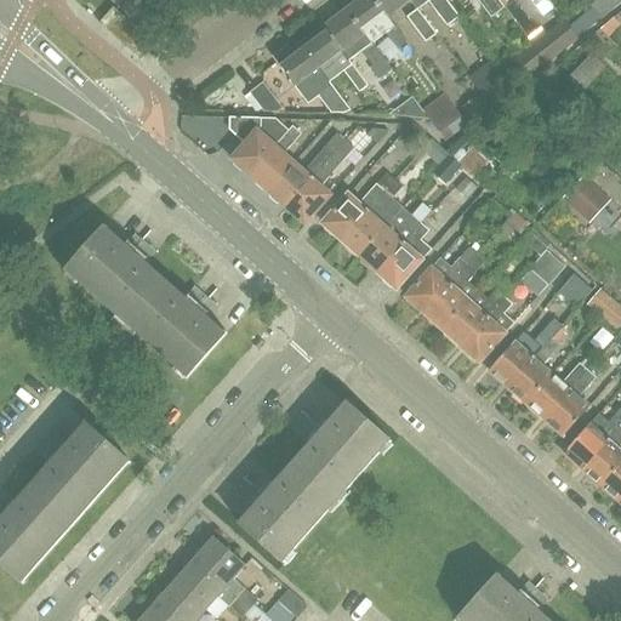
[(406,44),(388,18),(372,0),(359,0),(345,11),(371,46),(385,35),(397,51),(406,44)]
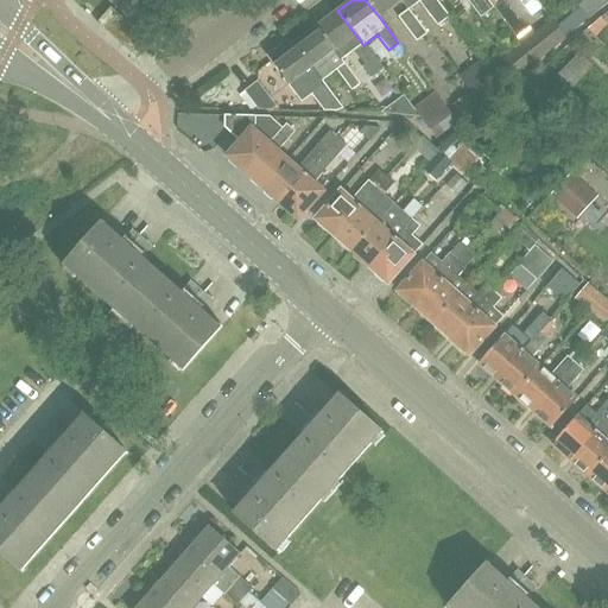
[(399,0),(365,0),(380,18),(394,7),(401,2),(399,0)]
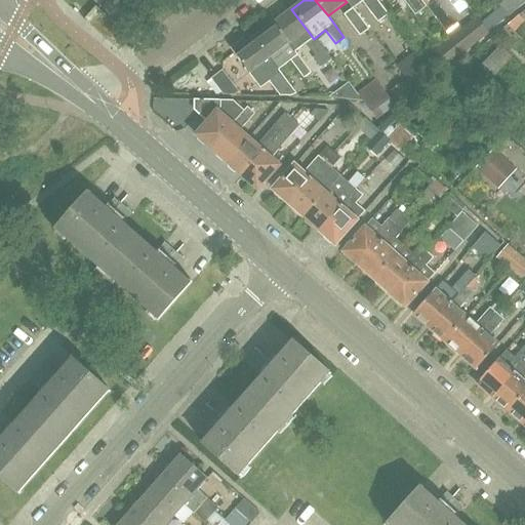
[(375,0),(345,0),(347,2),(352,9),(355,8),(364,1),(379,21),(388,14),(375,0)]
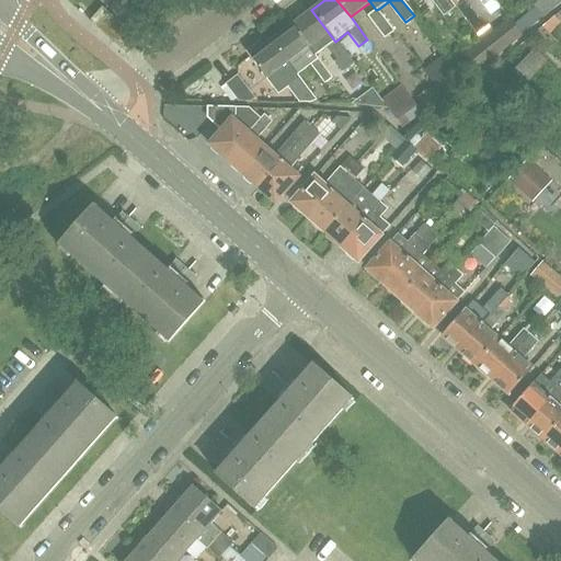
[(456,10),(448,0),(433,0),(436,2),(433,4),(443,19),(456,10)]
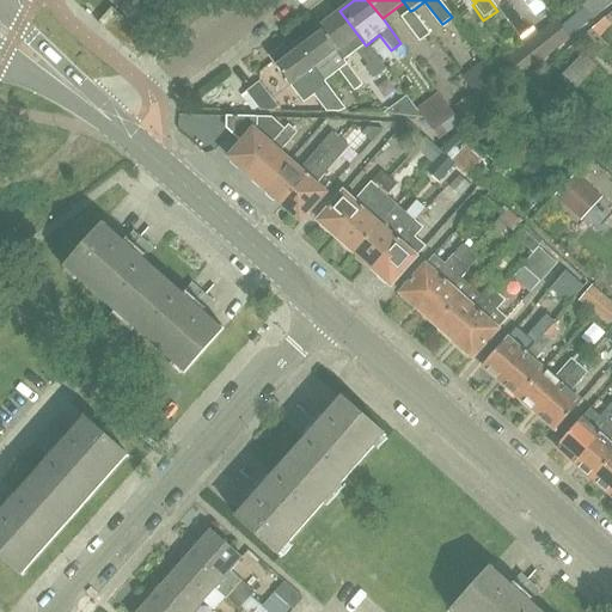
[(611,0),(577,0),(585,8),(593,18),(611,1),(611,0)]
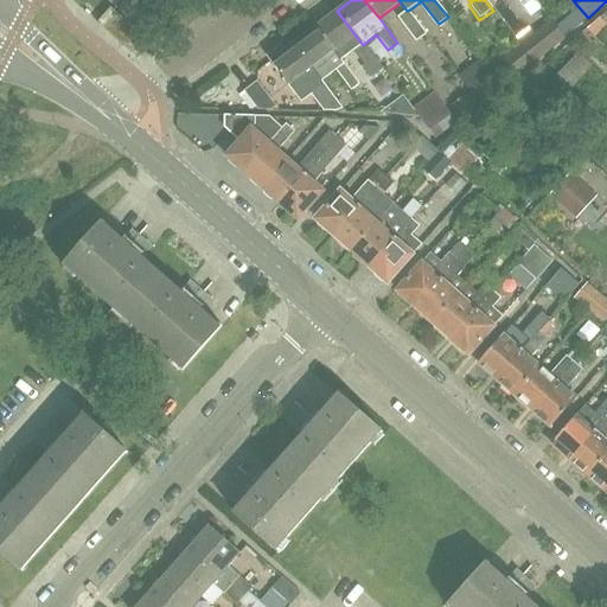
[(556,27),(564,39),(588,18),(580,8),(556,27)]
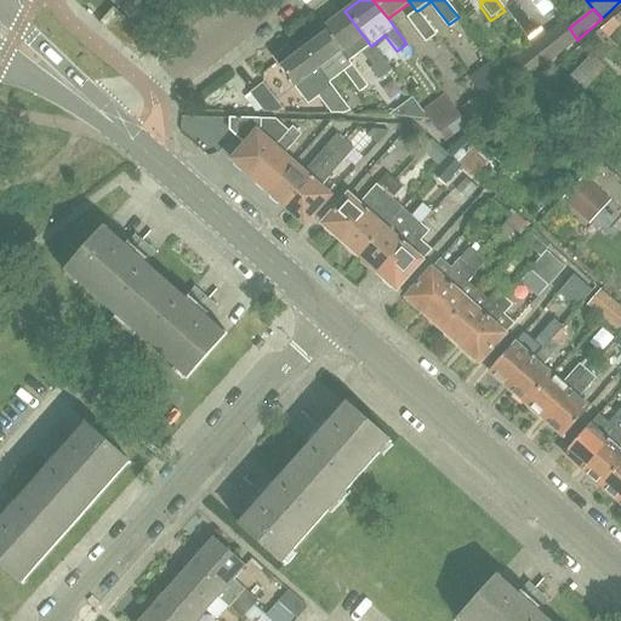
[(391,72),(371,46),(345,11),(323,28),(341,52),(351,45),(358,56),(363,52),(374,67),(369,70),(377,81),(391,72)]
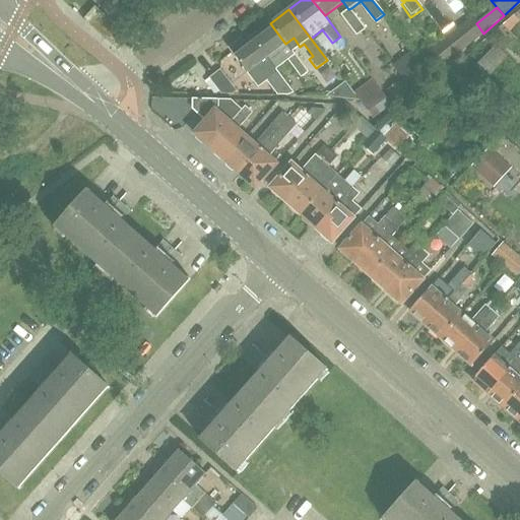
[(364,29),(348,9),(341,15),(356,35),(364,29)]
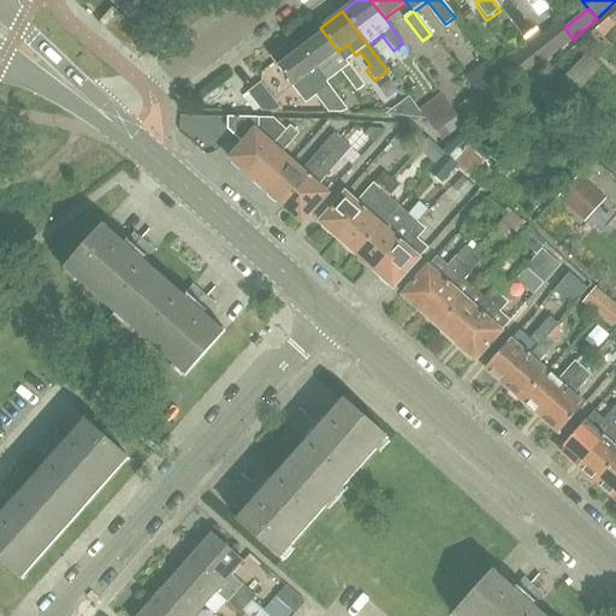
[(597,28),(605,37),(615,24),(609,18),(597,28)]
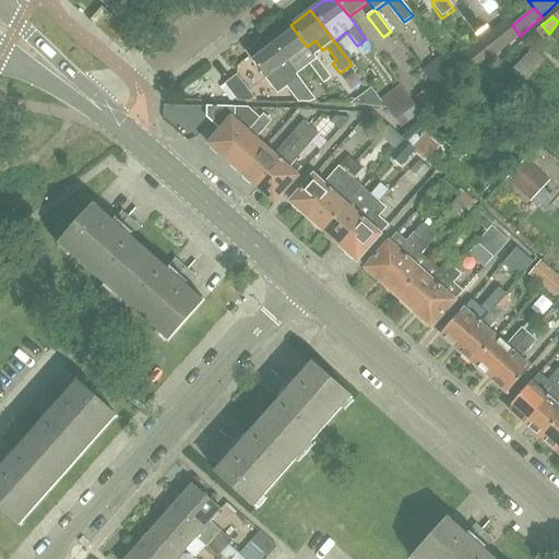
[(521,37),(520,36),(512,25),(509,20),(478,43),(491,60),(521,37)]
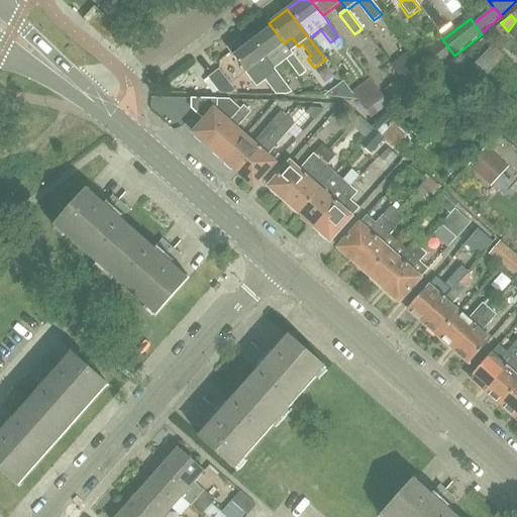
[(290,52),(284,43),(269,23),(249,37),(265,59),(273,70),(286,60),(300,77),(306,72),(290,52)]
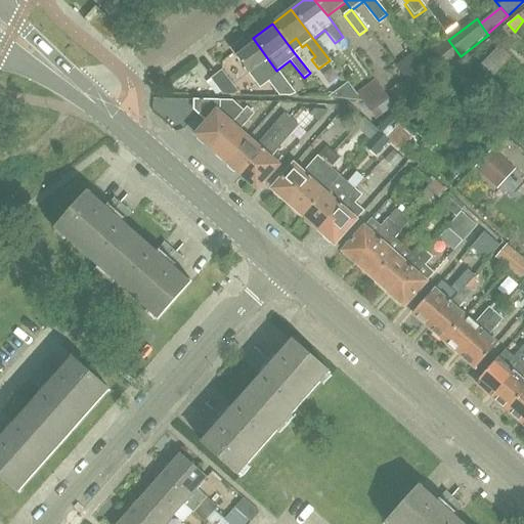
[(276,71),(268,59),(253,38),(233,53),(259,87),(268,81),(278,95),(288,95),(294,93),(276,71)]
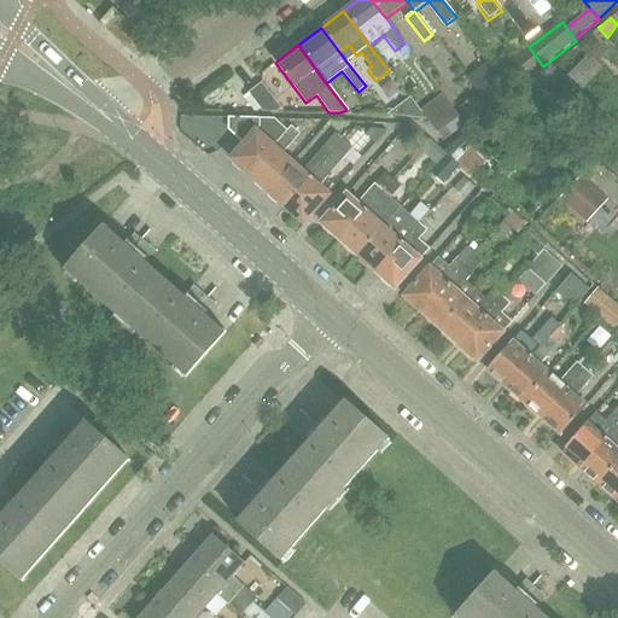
[(588,54),(564,79),(579,93),(602,66),(588,54)]
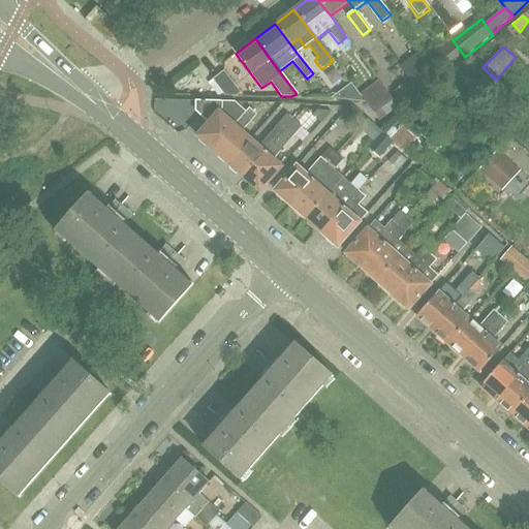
[(410,76),(421,90),(437,76),(427,63),(410,76)]
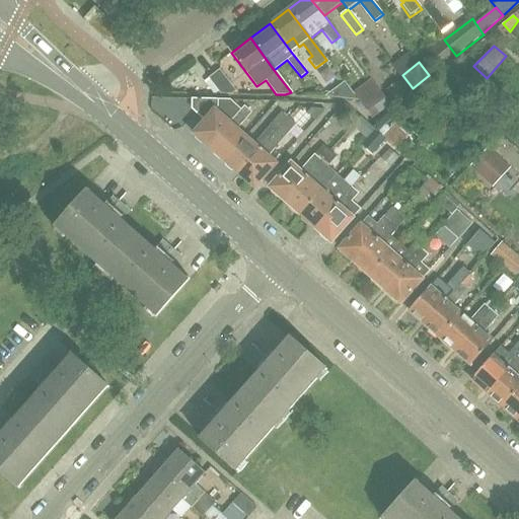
[(208,78),(210,81),(221,96),(233,96),(237,93),(219,70),(208,78)]
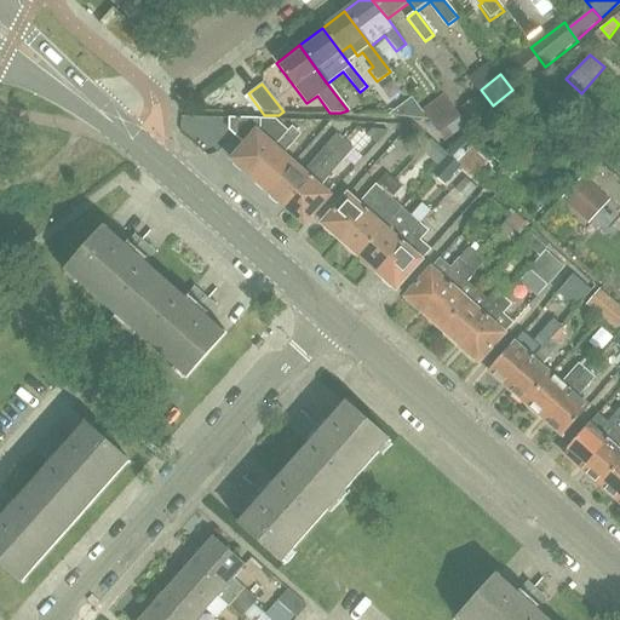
[(472,97),(460,107),(471,121),(483,112),(472,97)]
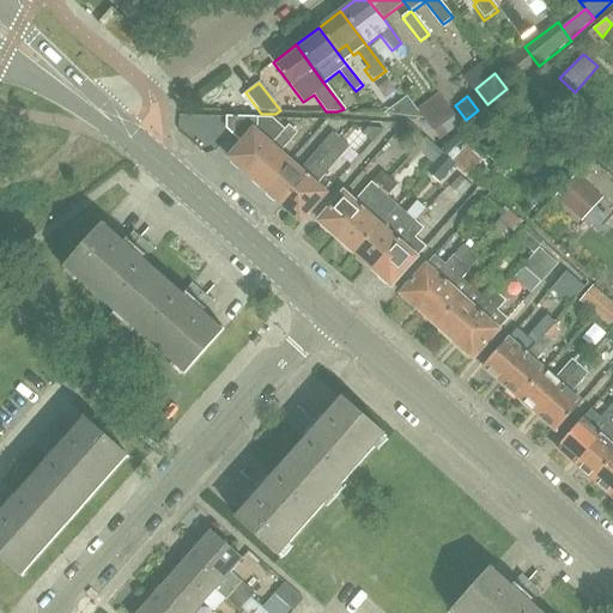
[(436,117),(448,134),(461,125),(449,108),(436,117)]
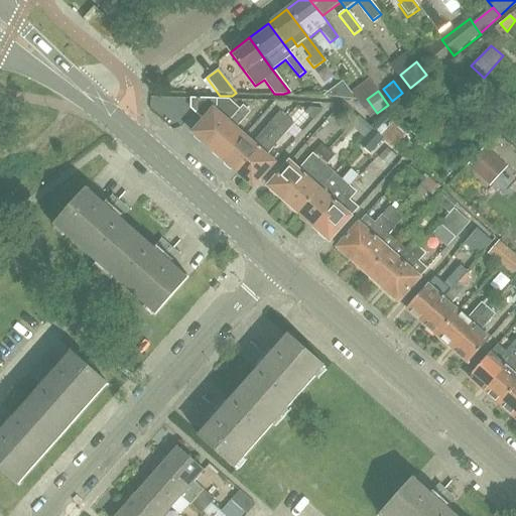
[(204,141),(209,146),(244,106),(238,100),(227,112),(217,106),(218,99),(192,99),(191,107),(205,119),(194,132),(196,134),(196,137),(201,141),(204,141)]
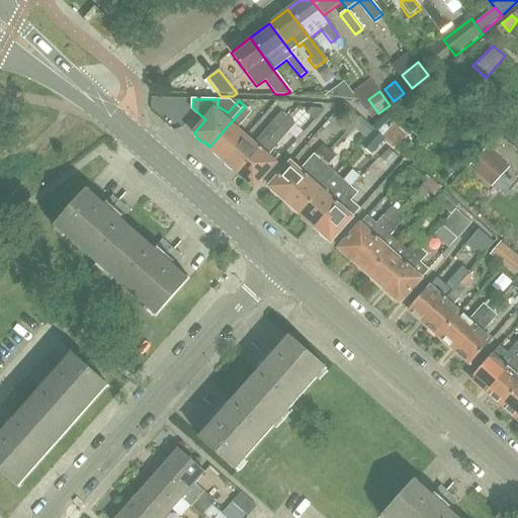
[(223,158),(225,160),(246,136),(238,128),(252,111),(245,106),(209,147),(214,151),(214,154),(220,158),(223,158)]
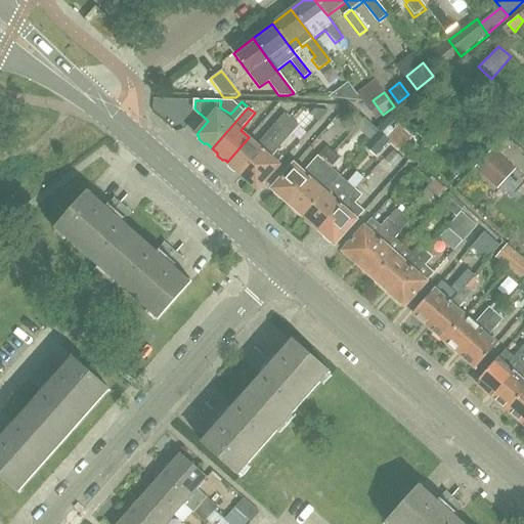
[(310,114),(319,122),(329,111),(314,108),(310,114)]
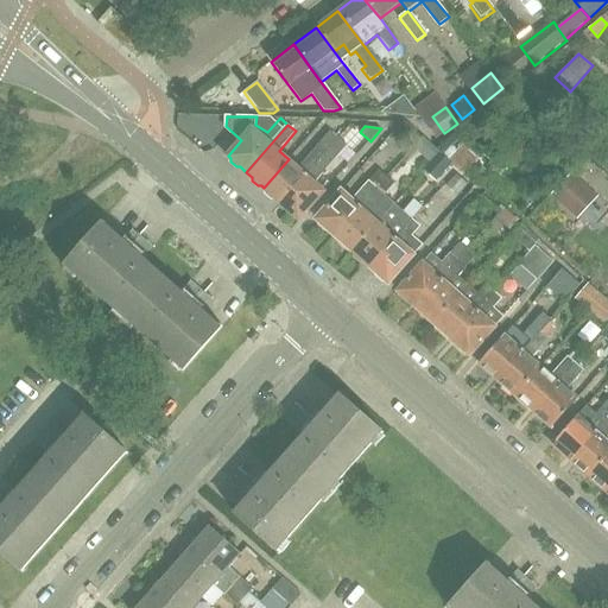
[(276,198),(282,204),(336,141),(329,134),(299,169),(289,159),(264,188),(266,190),(266,192),(272,198),(276,198)]
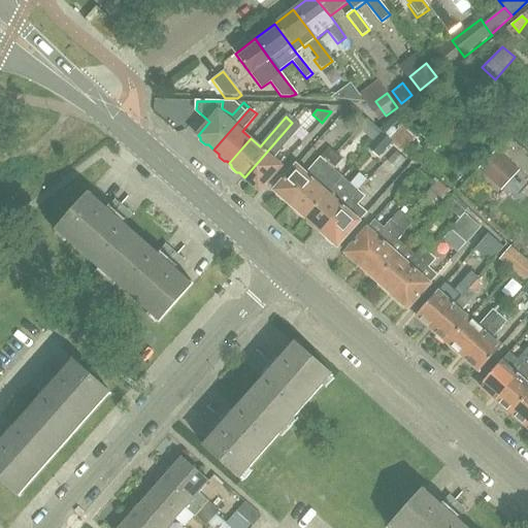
[(292,123),(244,177),(250,182),(251,185),(256,190),(258,189),(261,191),(283,166),(273,158),(294,134),(299,129),(292,123)]
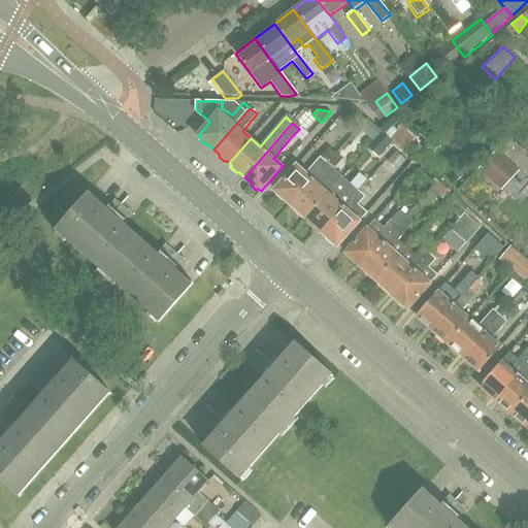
[(402,123),(389,138),(398,146),(404,152),(418,136),(402,123)]
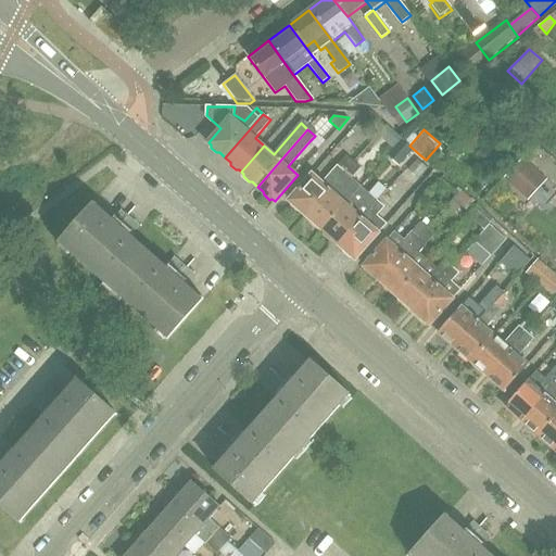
[(506,141),(520,154),(529,143),(516,131),(508,138),(506,141)]
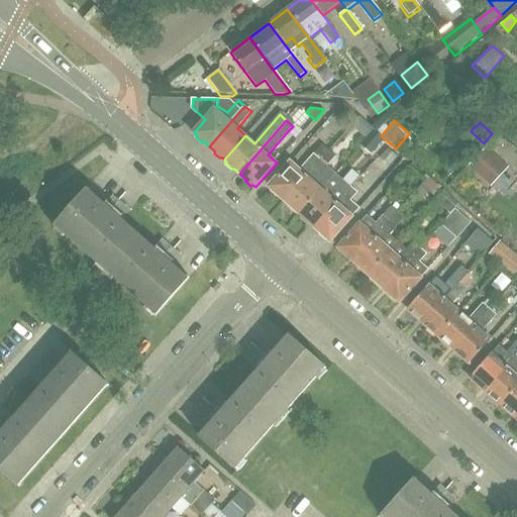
[(467,123),(462,128),(469,133),(471,131),(473,128),(467,123)]
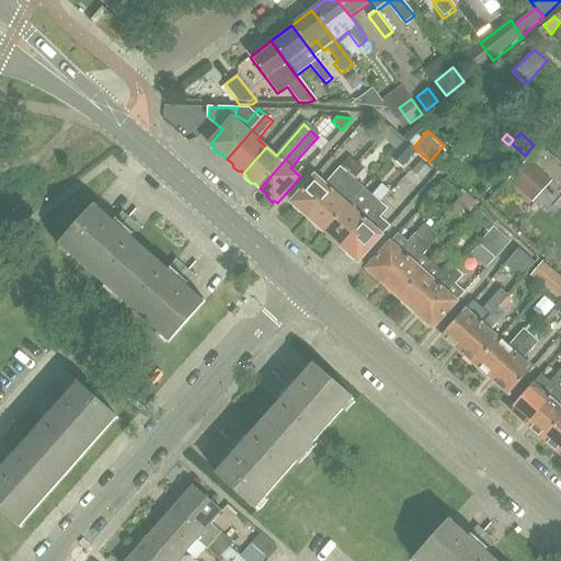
[(309,182),(292,203),(294,204),(294,207),(299,213),(302,213),(308,217),(358,161),(370,148),(363,141),(351,155),(324,184),(315,175),(309,182)]
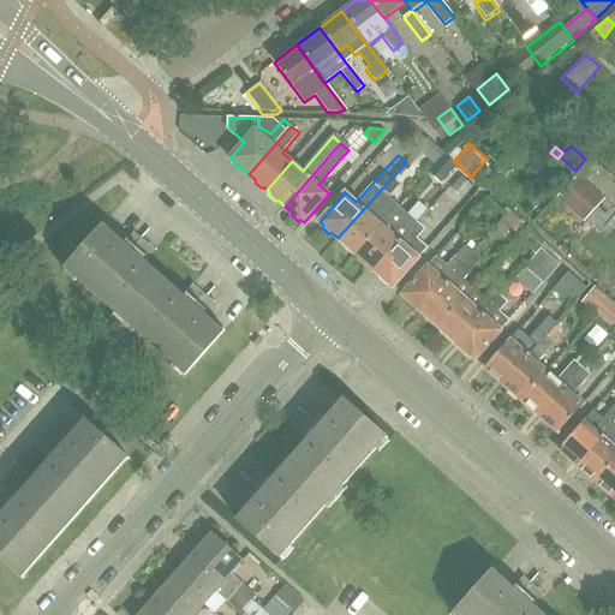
[(393,177),(338,238),(344,243),(344,248),(351,252),(354,252),(356,254),(383,225),(401,206),(389,196),(400,184),(393,177)]
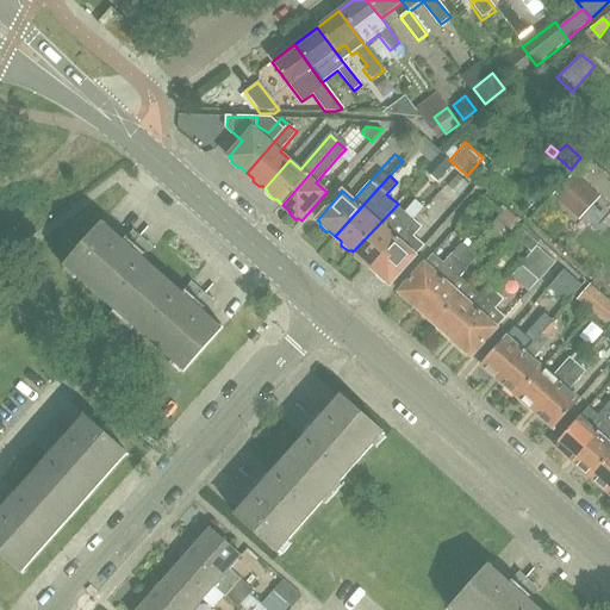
[(380,223),(353,251),(355,254),(355,257),(361,262),(365,262),(372,268),(415,219),(398,204),(380,223)]
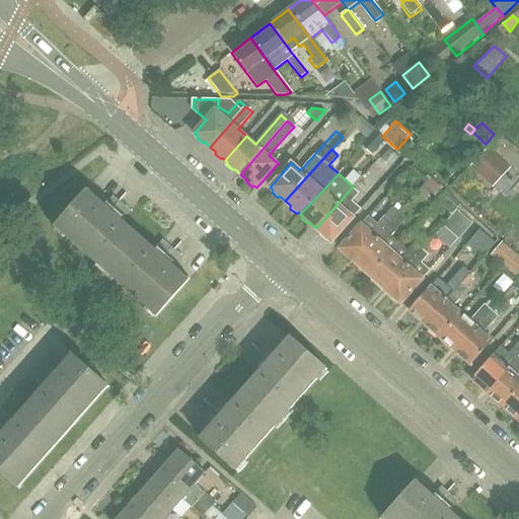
[(353,187),(316,228),(320,232),(320,235),(326,240),(329,240),(331,241),(340,232),(353,217),(361,209),(352,201),(359,193),(368,183),(361,177),(353,187)]
